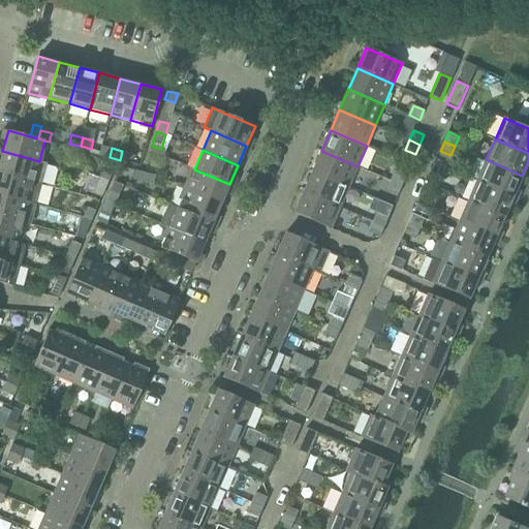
[(2,151),(0,160),(0,172),(41,184),(48,163),(39,161),(2,151)]
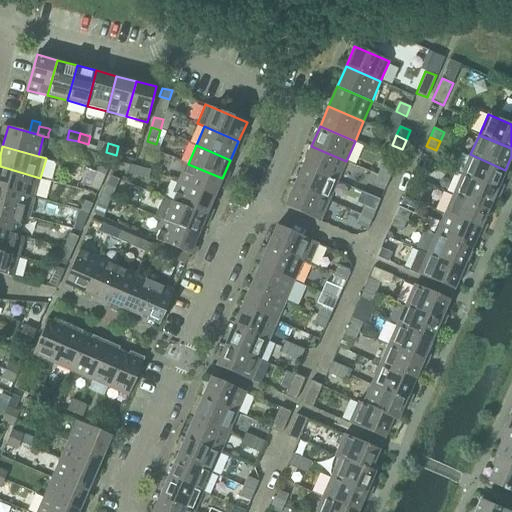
[(118,146),(116,155),(126,158),(129,149),(118,146)]
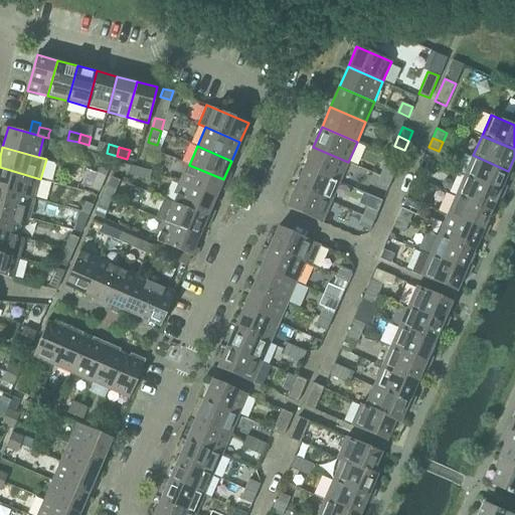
[(313,147),(305,166),(340,182),(348,162),(313,147)]
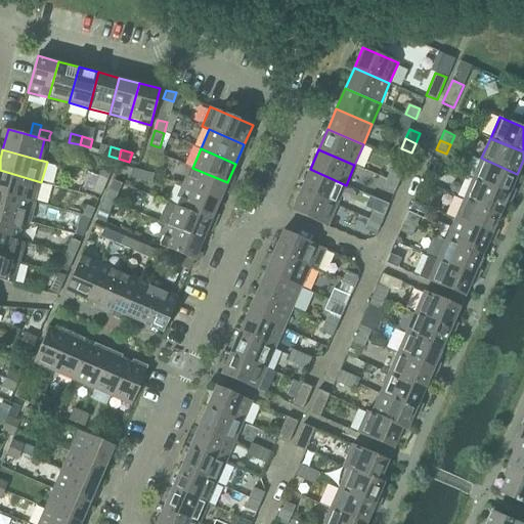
[(481,158),(473,178),(513,195),(516,189),(512,187),(517,174),(481,158)]
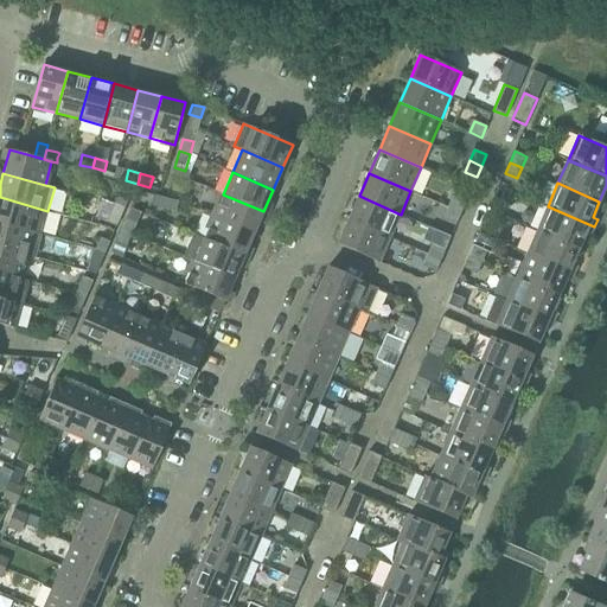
[(120,192),(115,204),(125,208),(129,196),(120,192)]
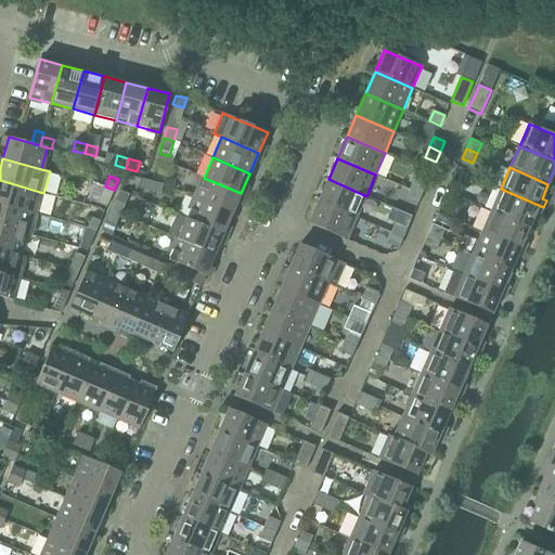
[(139,188),(150,191),(153,181),(141,178),(139,188)]
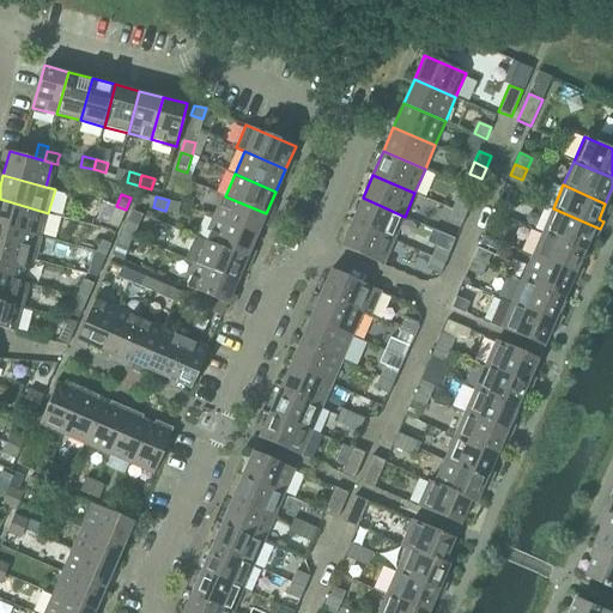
[(225,196),(216,219),(256,236),(266,213),(225,196)]
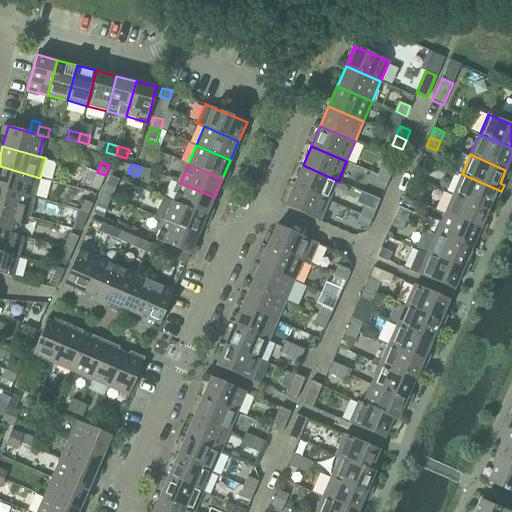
[(303,165),(294,185),(329,200),(338,181),(303,165)]
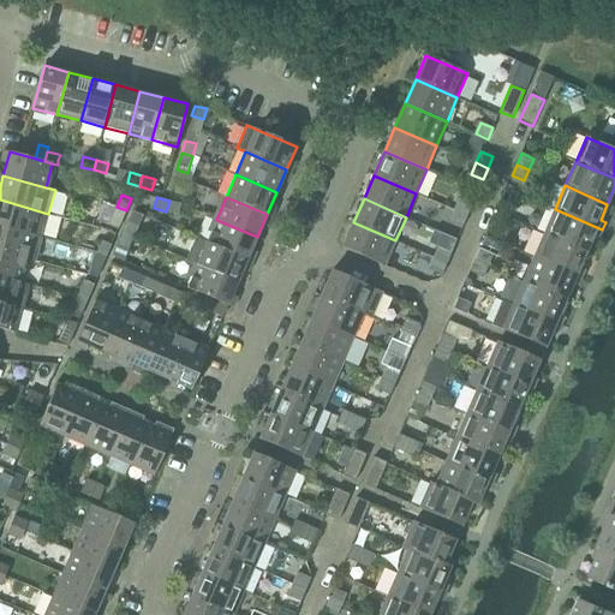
[(460,198),(455,210),(467,215),(472,204),(460,198)]
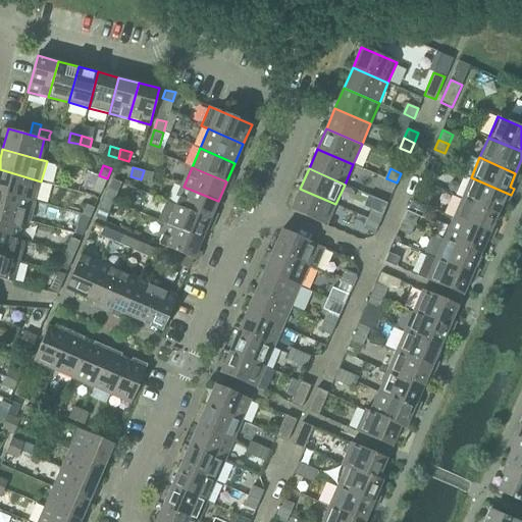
[(0,169),(0,192),(36,201),(41,181),(0,169)]
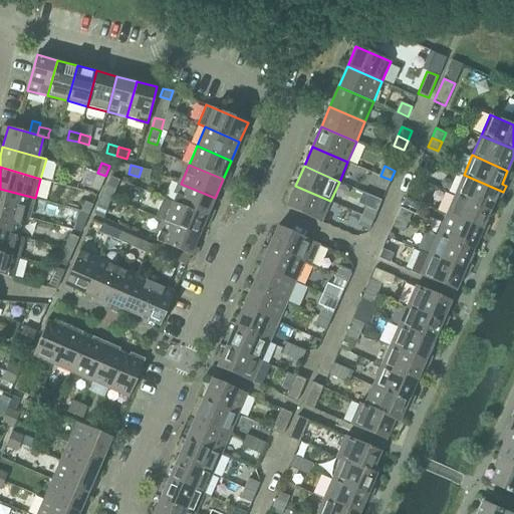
[(142,168),(139,177),(150,180),(152,171),(142,168)]
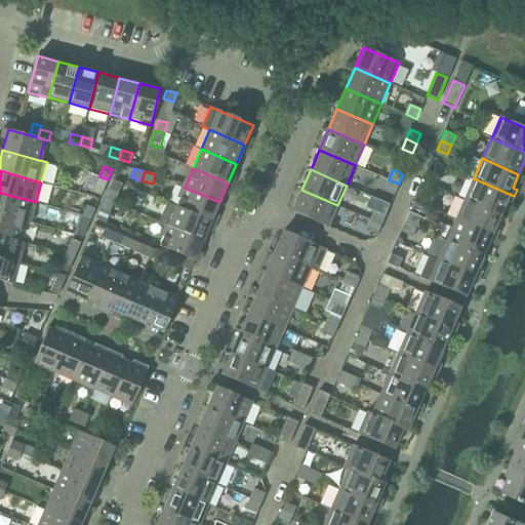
[(428,171),(423,182),(434,186),(438,176),(428,171)]
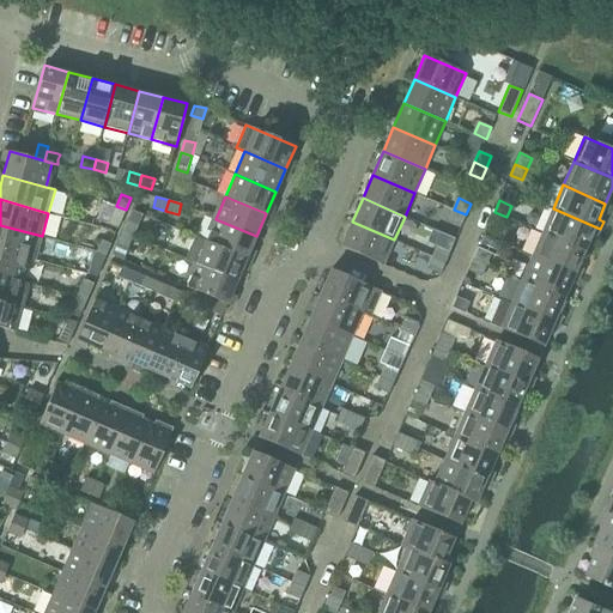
[(126,210),(116,206),(108,224),(117,228),(126,210)]
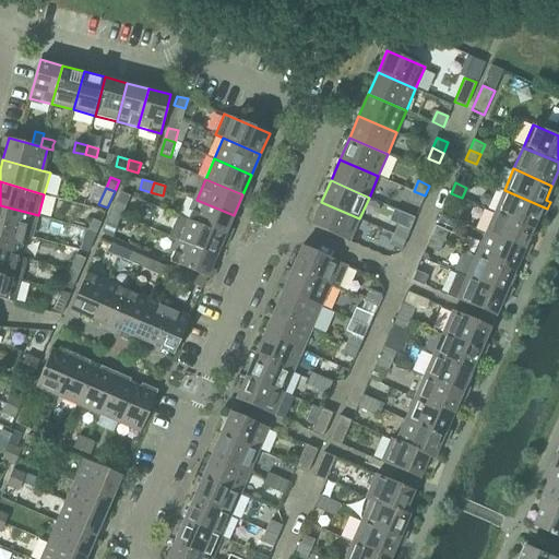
[(504,190),(495,212),(533,228),(539,214),(544,216),(547,209),(504,190)]
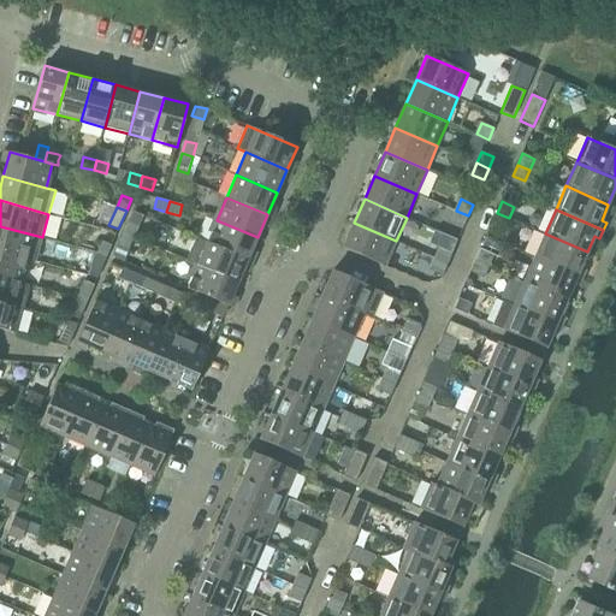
[(468,215),(456,211),(451,221),(463,227),(468,215)]
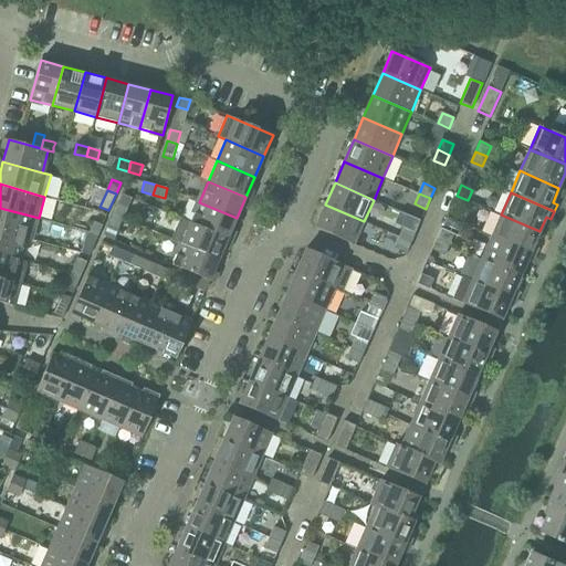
[(468,200),(457,196),(452,206),(463,210),(468,200)]
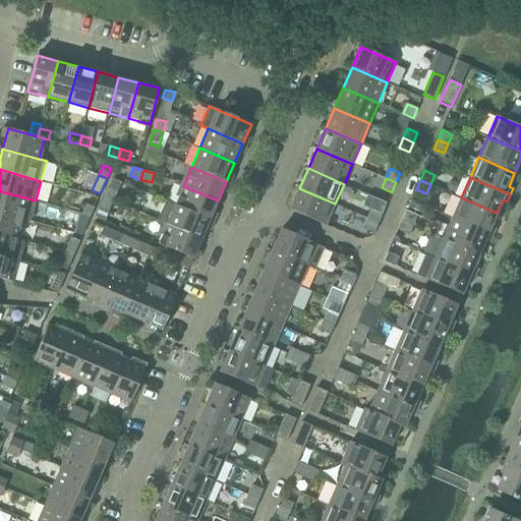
[(183,186),(175,205),(210,220),(218,200),(183,186)]
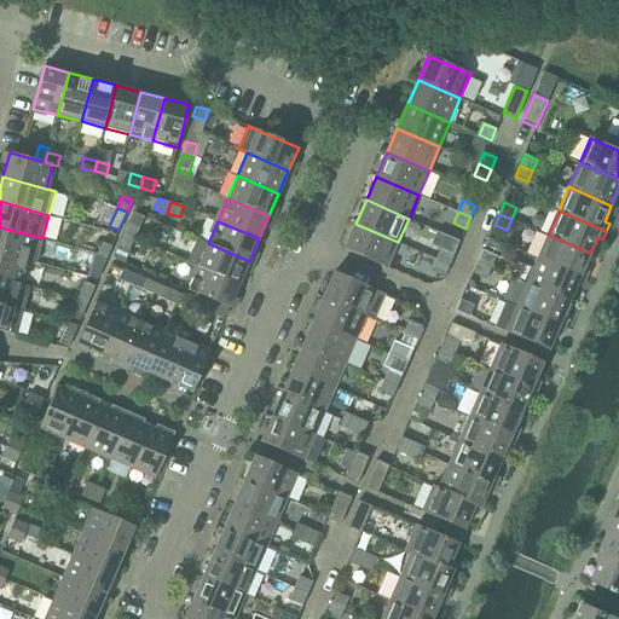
[(129,223),(125,235),(134,238),(140,227),(129,223)]
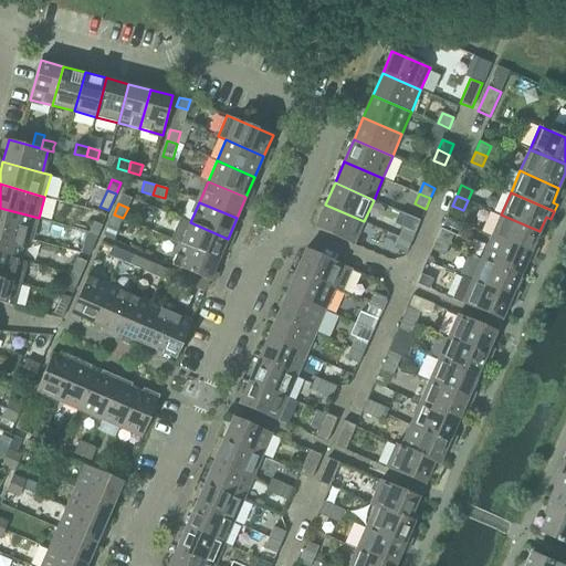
[(364,221),(325,205),(315,228),(354,244),(364,221)]
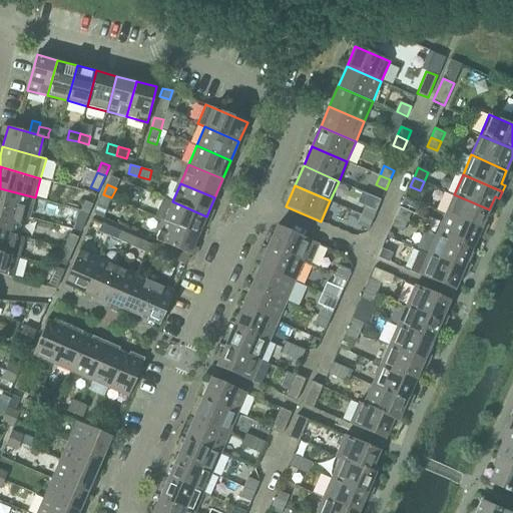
[(0,188),(0,209),(22,215),(30,217),(35,197),(0,188)]
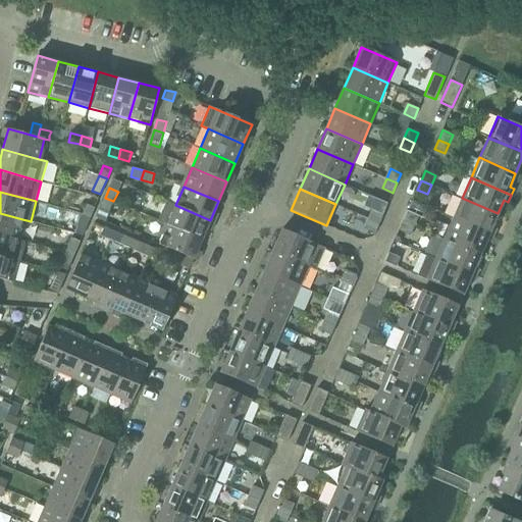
[(113,201),(105,198),(101,208),(109,211),(113,201)]
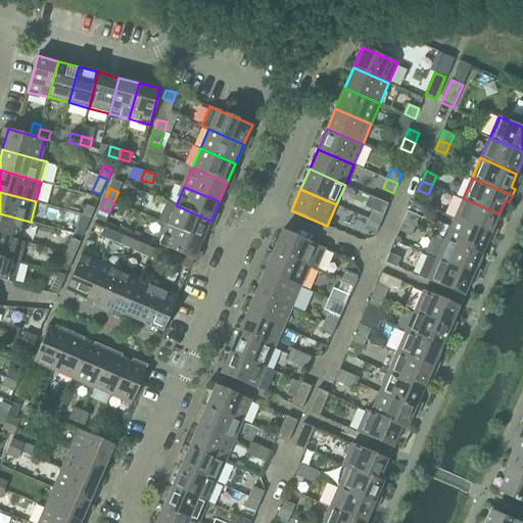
[(463,198),(455,219),(494,236),(497,229),(492,227),(498,214),(463,198)]
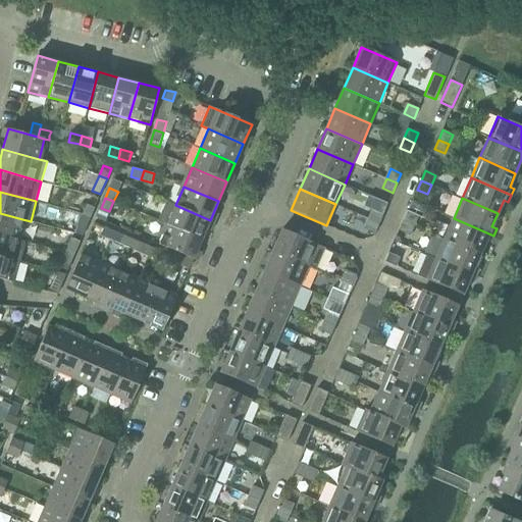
[(158,220),(167,224),(202,240),(210,220),(175,205),(166,201),(158,220)]
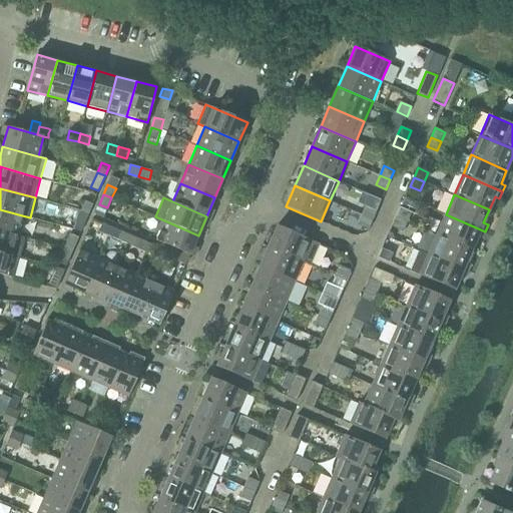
[(85,200),(80,210),(88,213),(93,203),(85,200)]
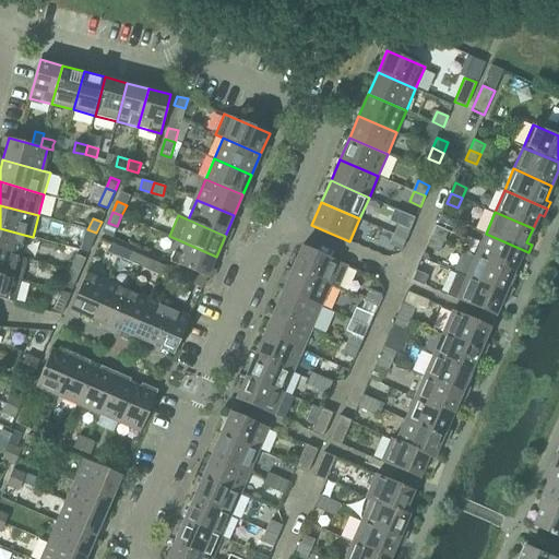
[(389,222),(385,229),(406,239),(409,230),(389,222)]
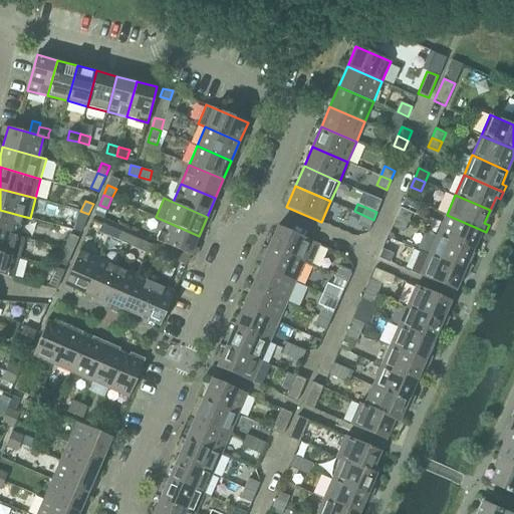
[(402,208),(398,217),(408,222),(412,212),(402,208)]
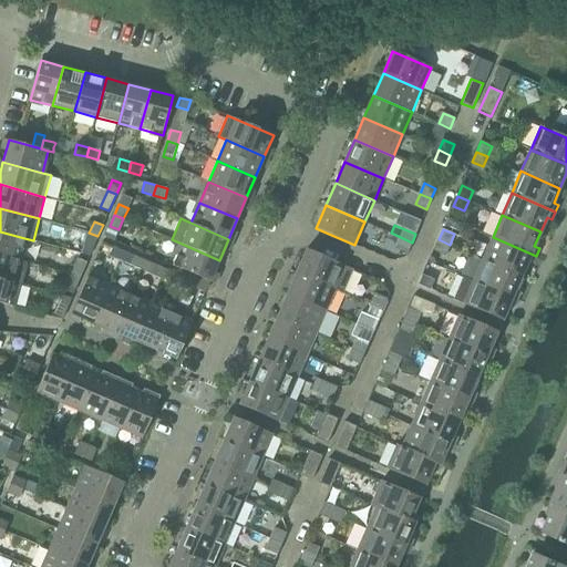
[(0,232),(0,255),(19,260),(24,238),(0,232)]
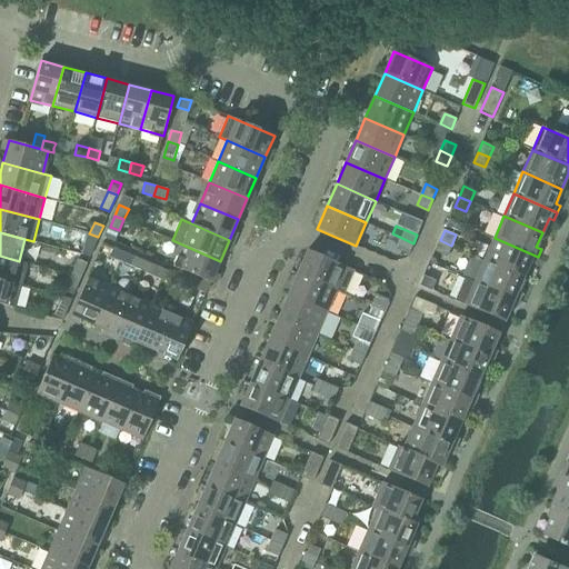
[(87,232),(81,255),(89,258),(98,237),(89,233),(87,232)]
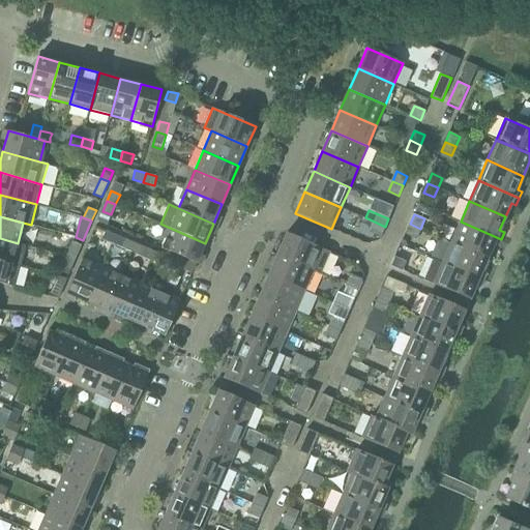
[(364,218),(359,232),(379,240),(385,227),(364,218)]
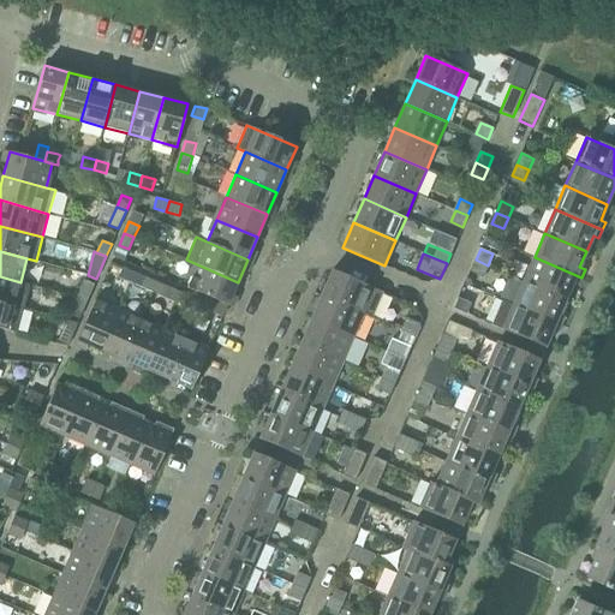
[(535,257),(524,281),(566,299),(573,284),(578,286),(581,278),(535,257)]
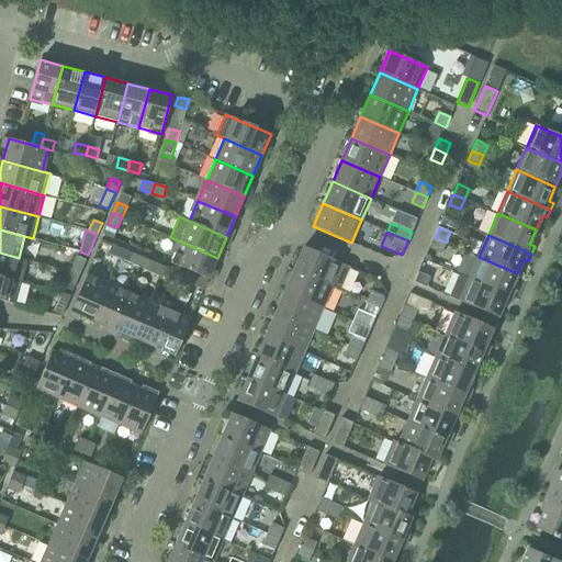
[(446,243),(435,237),(430,248),(441,253),(446,243)]
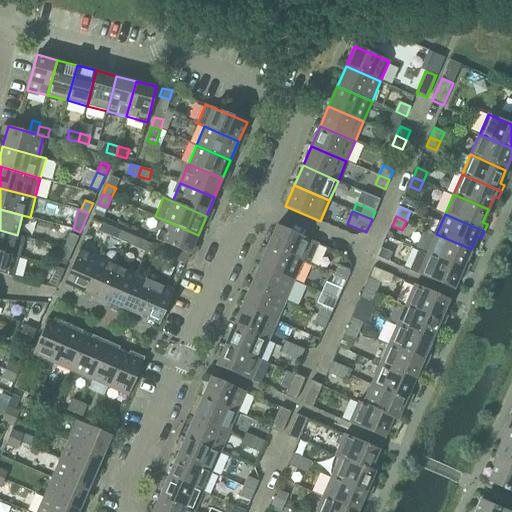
[(156,239),(179,250),(190,254),(198,235),(164,220),(156,239)]
